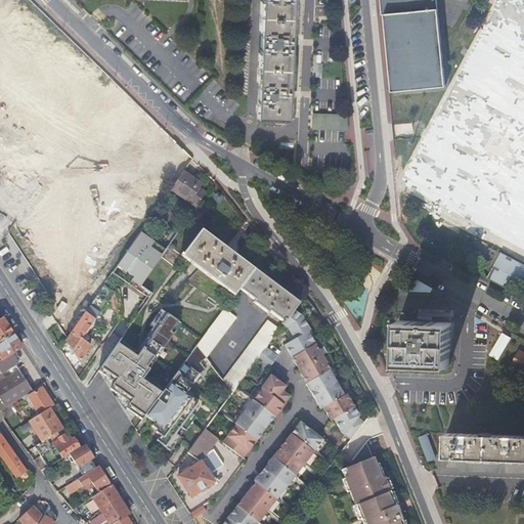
[(262,0),(257,118),(288,119),(289,96),(291,39),(292,0),(262,0)]
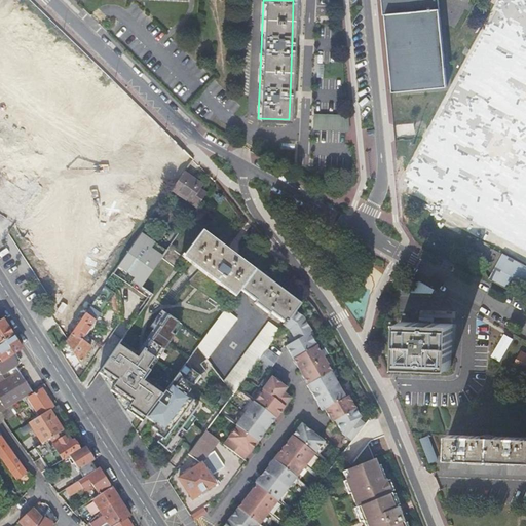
[(380,0),(382,13),(384,13),(398,11),(396,0),(380,0)]
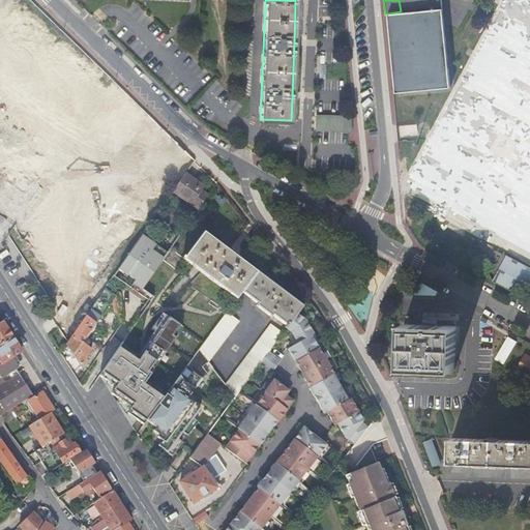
[(441,0),(399,0),(401,11),(387,13),(395,92),(450,86),(441,0)]
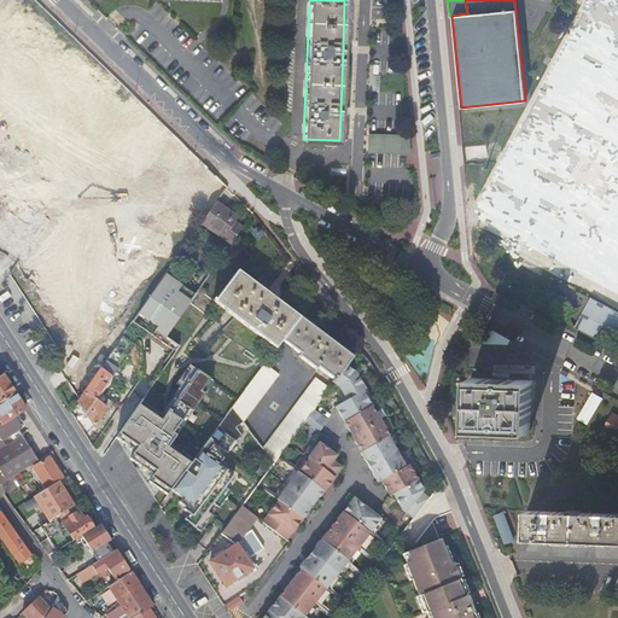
[(409,136),(369,134),(369,153),(410,155),(409,136)]
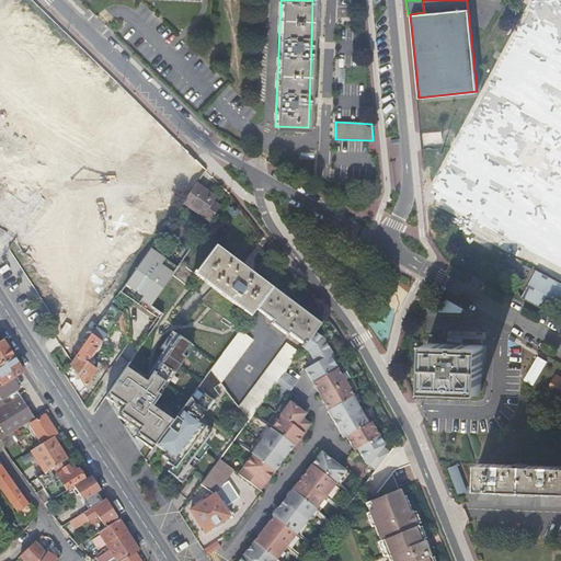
[(182,204),(209,221),(219,206),(213,202),(216,198),(195,184),(182,204)]
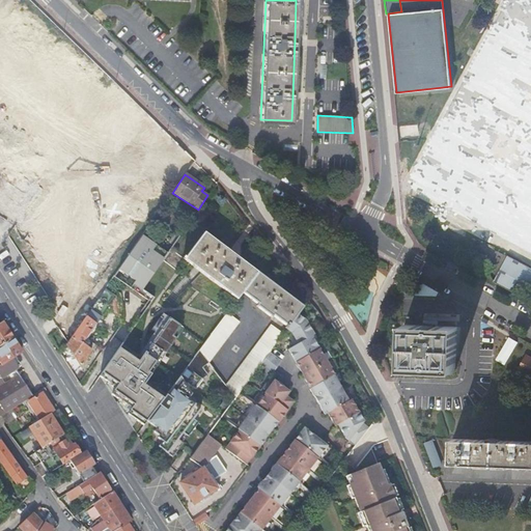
[(169,243),(173,246),(179,236),(175,233),(169,243)]
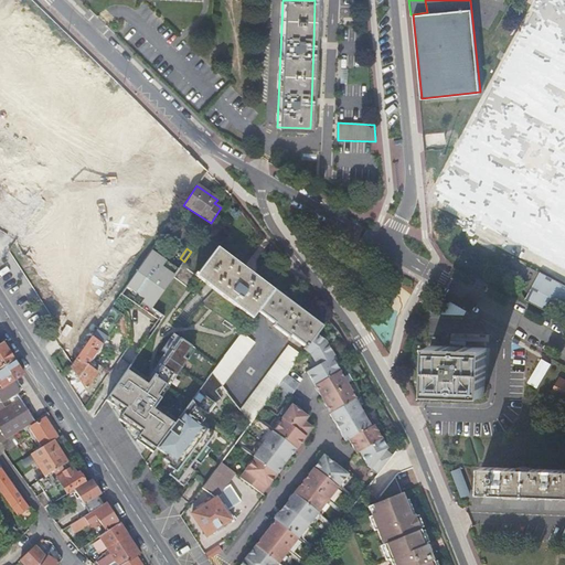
[(196,278),(253,319),(258,312),(274,290),(217,249),(198,275),(196,274),(195,275),(196,276),(195,277),(181,266),(179,269),(178,272),(173,277),(189,288),(196,278)]
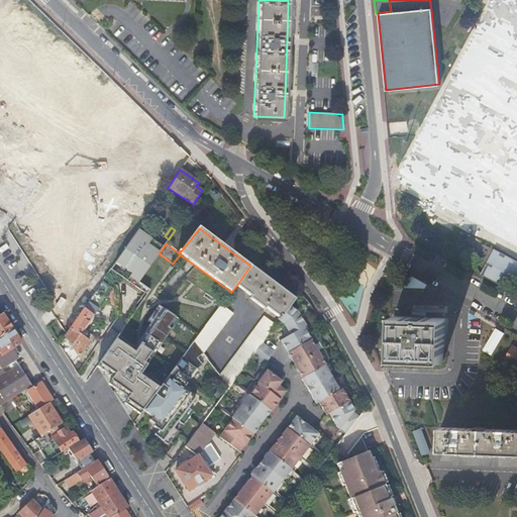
[(159,253),(163,248),(137,232),(137,231),(115,263),(132,273),(127,281),(128,281),(129,280),(137,285),(136,286),(148,293),(150,290),(139,282),(159,253)]
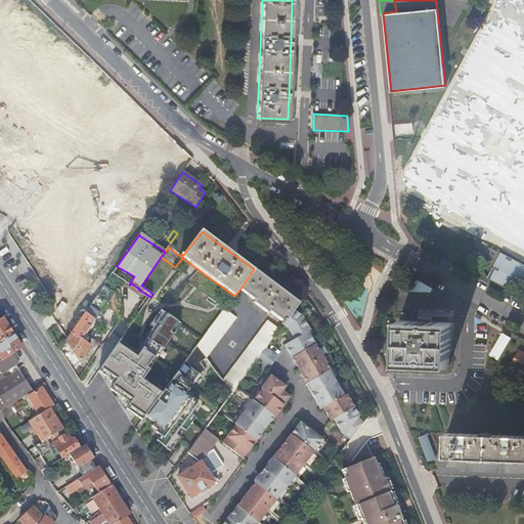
[(165,252),(166,250),(139,234),(139,235),(165,252)]
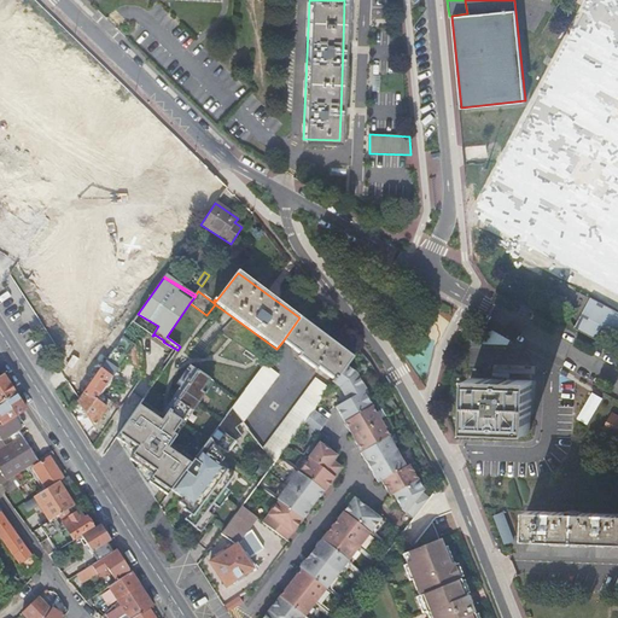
[(617,312),(588,297),(572,328),(611,348),(616,337),(617,338),(617,312)]
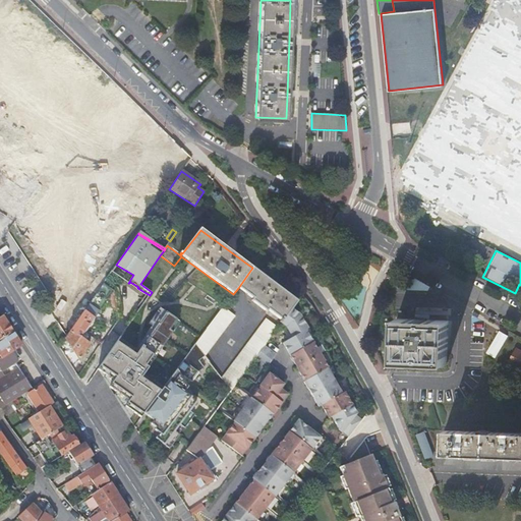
[(297,301),(275,285),(261,274),(252,268),(238,288),(246,294),(253,299),(252,301),(258,306),(267,312),(269,310),(281,320),(279,322),(281,324),(288,314),(297,301)]
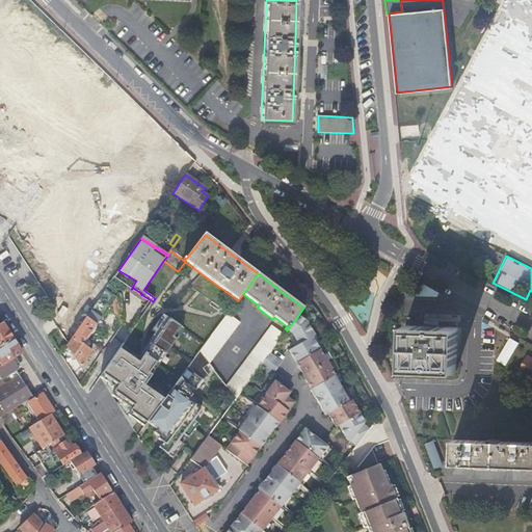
[(105,290),(67,346),(80,368),(91,352),(86,349),(89,345),(89,342),(88,341),(86,340),(115,297),(105,290)]
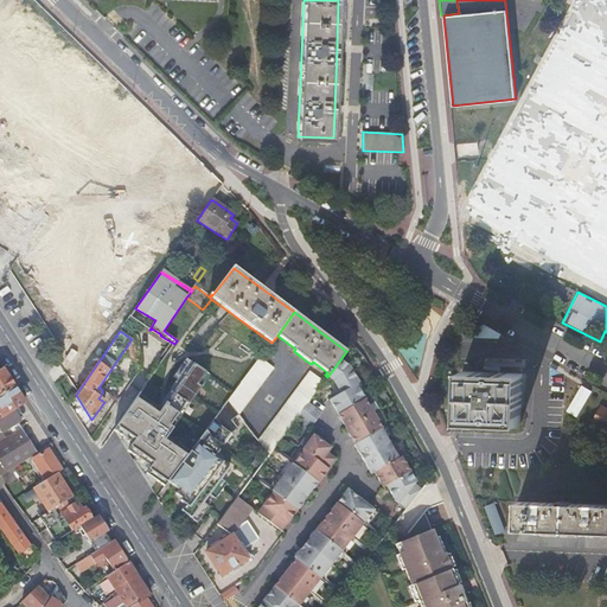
[(264,352),(228,401),(238,415),(278,363),(264,352)]
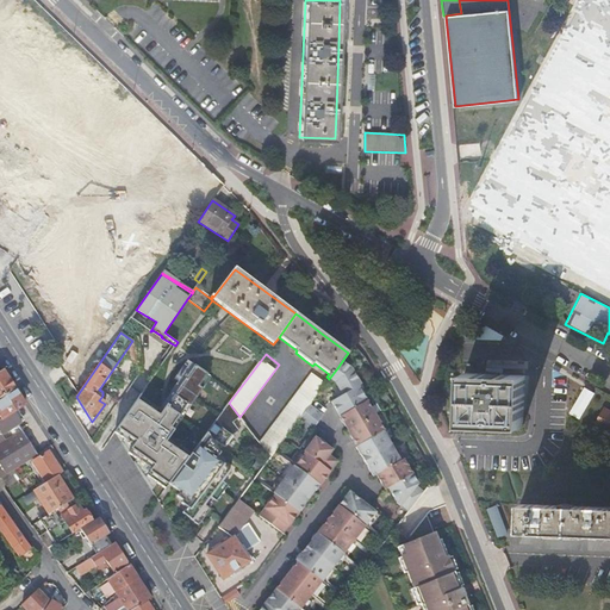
[(350,367),(342,361),(330,378),(335,383),(338,388),(335,391),(338,398),(331,402),(341,418),(340,419),(342,423),(343,424),(353,440),(352,442),(354,446),(356,446),(356,447),(355,447),(373,477),(375,475),(384,490),(387,489),(397,504),(408,512),(423,493),(416,486),(417,484),(411,474),(403,460),(399,461),(393,452),(388,442),(383,433),(383,431),(384,431),(381,427),(375,417),(375,416),(369,406),(363,397),(359,387),(358,386),(361,385),(350,367)]
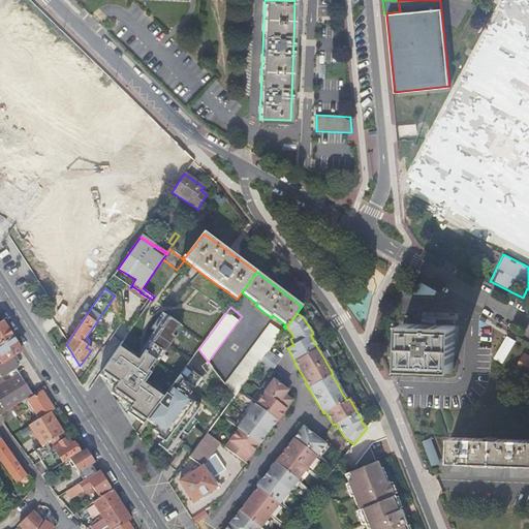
[(137,362),(119,348),(101,372),(118,383),(113,391),(132,405),(129,410),(145,422),(161,399),(143,385),(185,328),(169,317),(137,362)]
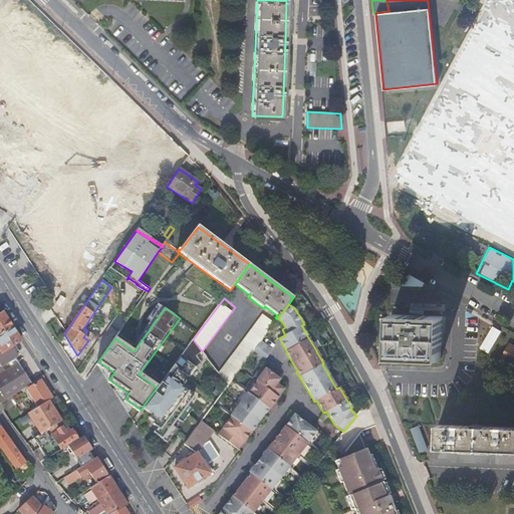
[(411,316),(406,315),(392,315),(391,335),(390,358),(399,358),(441,360),(443,317),(431,316),(424,316),(425,311),(417,311),(411,310),(411,316)]
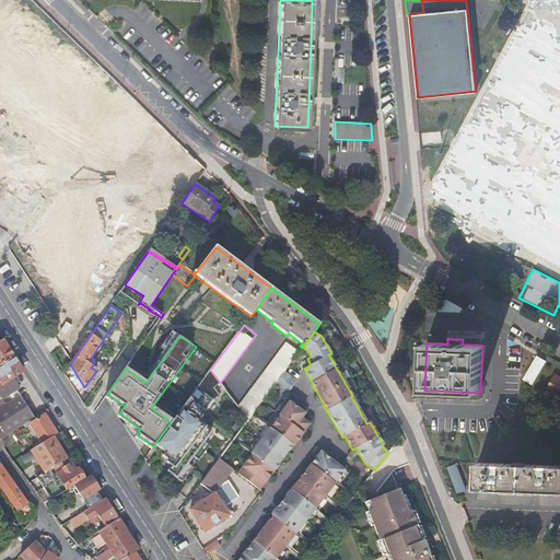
[(6,345),(2,340),(0,341),(0,364),(13,357),(6,345)]
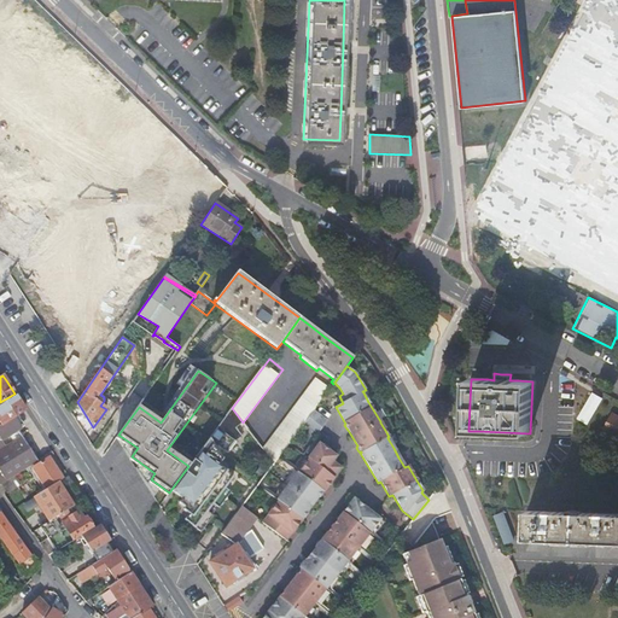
[(263,448),(275,462),(305,421),(315,408),(330,389),(315,379),(263,448)]
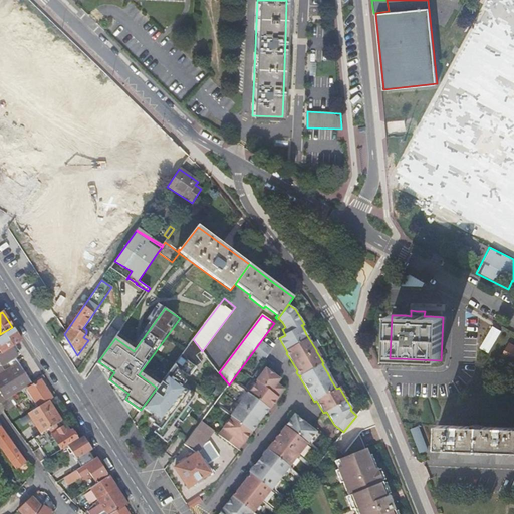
[(305,324),(302,326),(306,334),(310,332),(305,324)]
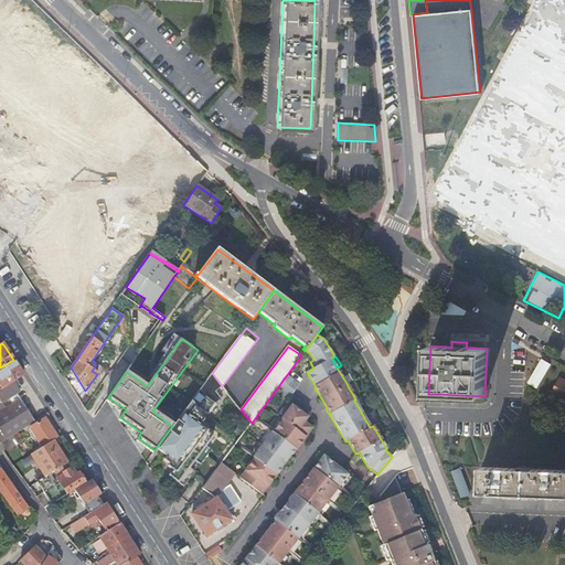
[(540,359),(526,383),(536,387),(550,364),(540,359)]
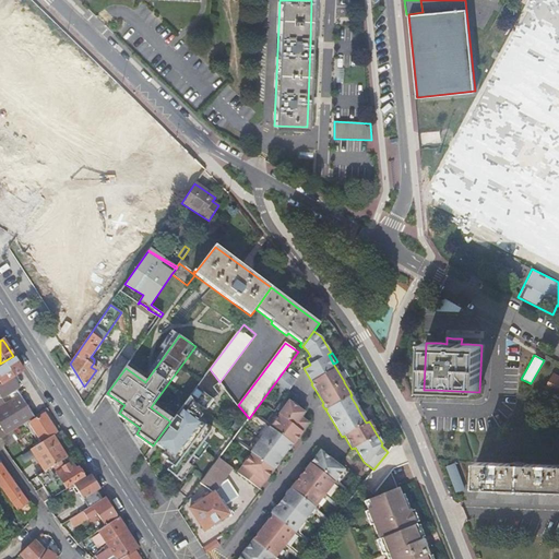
[(21,368),(13,356),(0,364),(0,382),(1,384),(0,384),(0,438),(28,421),(35,417),(27,406),(20,395),(4,404),(1,399),(19,389),(15,382),(19,380),(18,378),(16,376),(23,371),(21,368)]
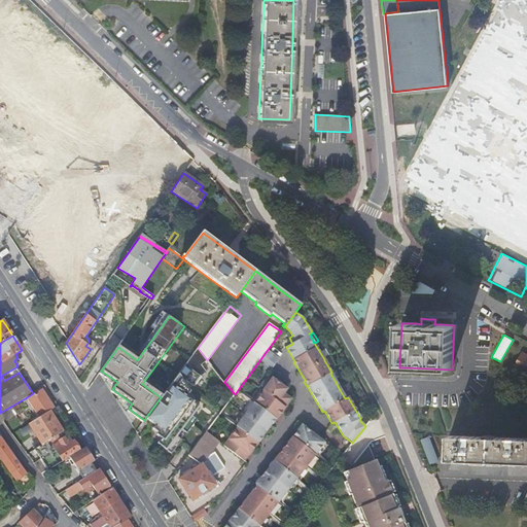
[(152,410),(145,418),(155,425),(152,429),(159,433),(156,435),(162,438),(170,446),(177,436),(182,429),(191,417),(200,407),(186,396),(201,376),(207,372),(202,365),(207,360),(198,348),(174,380),(170,386),(152,410)]
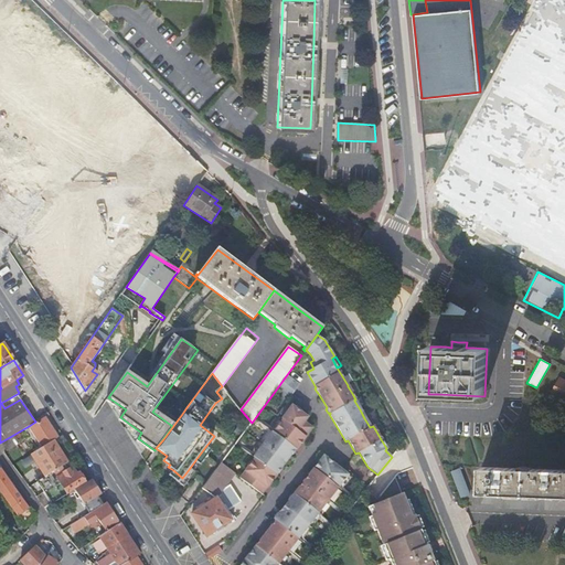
[(349,373),(342,376),(348,385),(353,382),(349,373)]
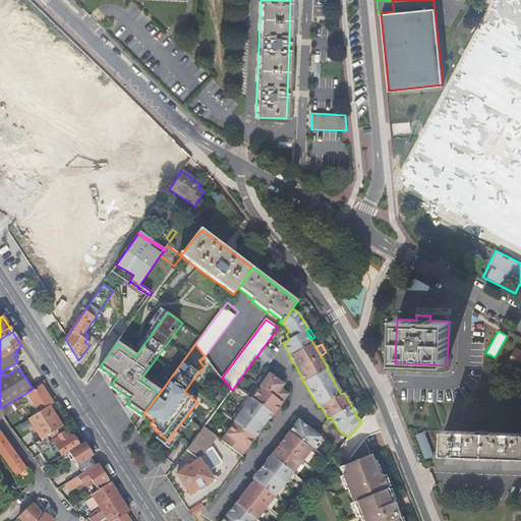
[(265,346),(255,358),(267,366),(276,354),(265,346)]
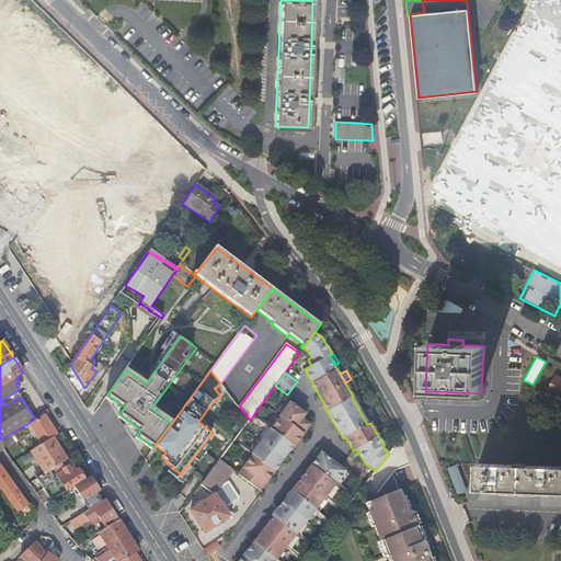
[(560,378),(557,376),(549,391),(560,397),(560,378)]
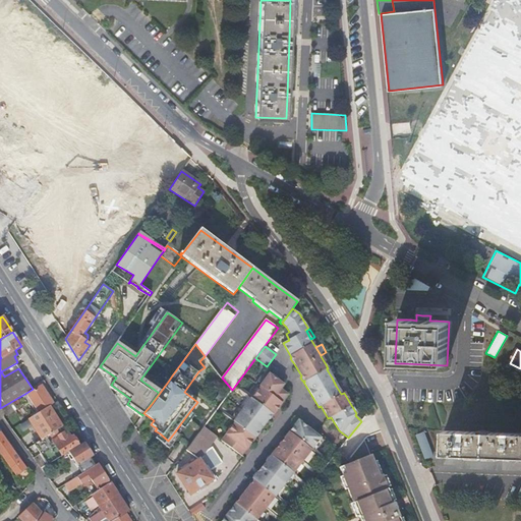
[(327,353),(321,356),(326,364),(331,361),(327,353)]
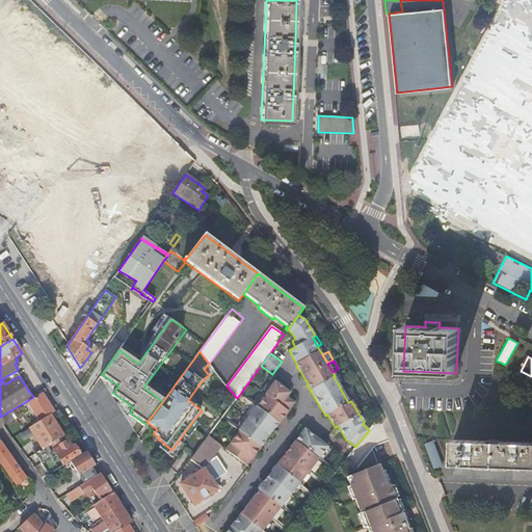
[(340,374),(334,377),(339,386),(344,382),(340,374)]
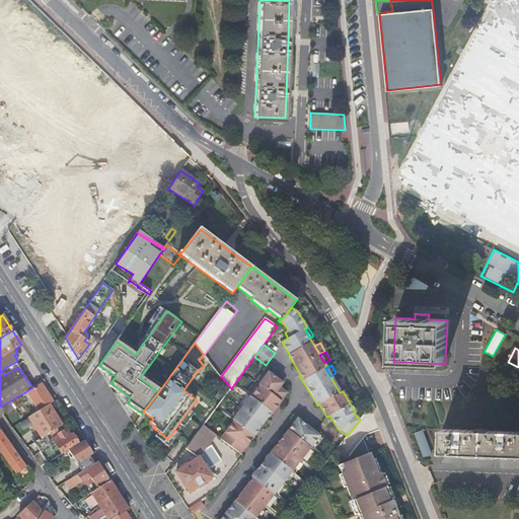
[(227,430),(220,439),(240,454),(253,437),(253,436),(253,435),(255,435),(257,433),(257,431),(267,419),(269,419),(271,416),(270,414),(271,413),(272,414),(287,393),(279,387),(282,383),(277,380),(278,379),(278,377),(273,373),(270,373),(270,374),(268,373),(258,385),(260,386),(250,397),(249,397),(241,409),(232,421),(233,422),(231,424),(229,424),(226,428),(227,430)]
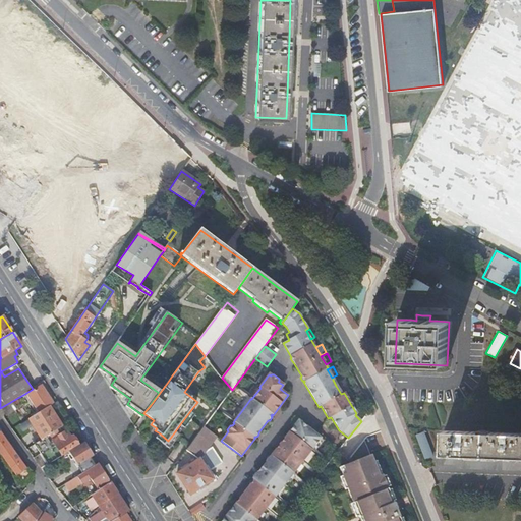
[(341,394),(346,391),(342,383),(336,386),(341,394)]
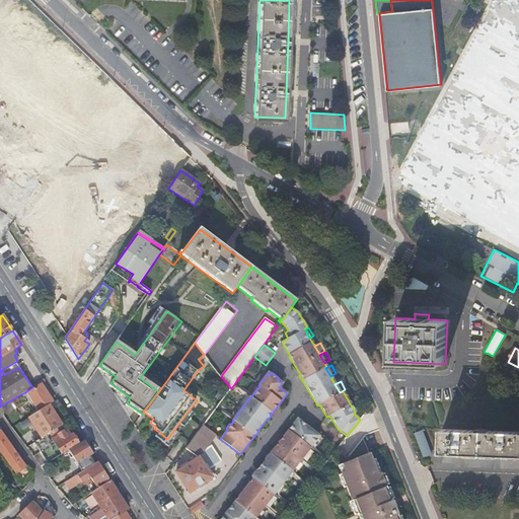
[(39,412),(49,405),(53,402),(41,383),(32,387),(26,391),(39,412)]
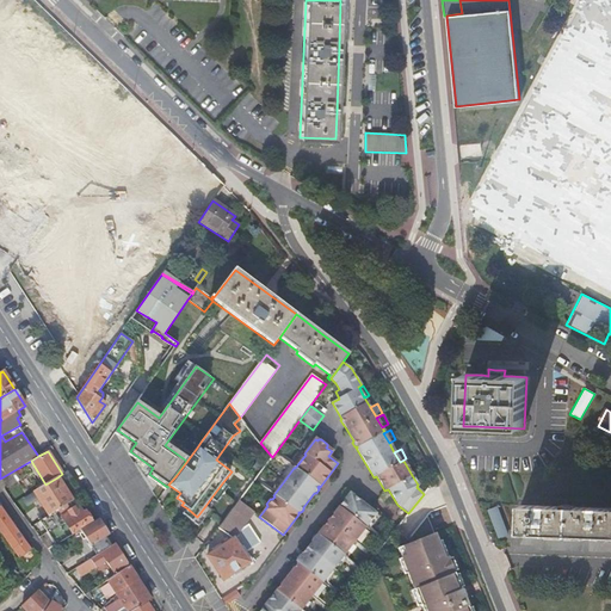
[(302,451),(291,466),(294,468),(295,468),(306,455),(304,454),(302,451)]
